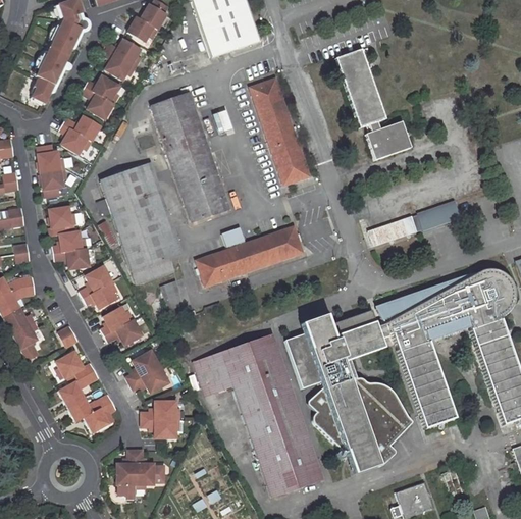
[(66,0),(61,2),(66,15),(38,72),(40,73),(35,84),(38,85),(33,94),(46,101),(85,27),(81,26),(84,19),(90,17),(91,16),(88,9),(87,10),(86,7),(83,0),(66,0)]
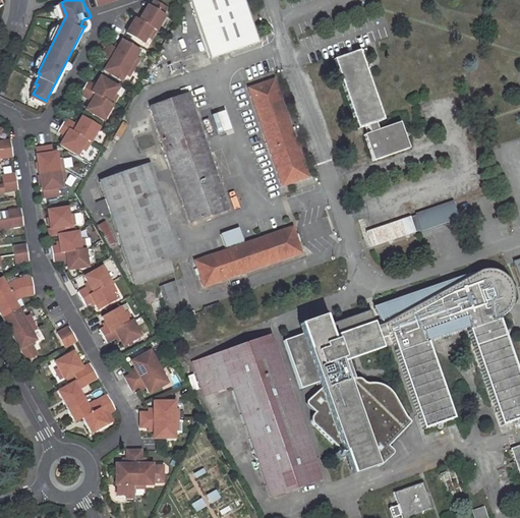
[(150,2),(140,17),(157,26),(166,12),(165,11),(168,4),(161,0),(154,0),(152,3),(150,2)]
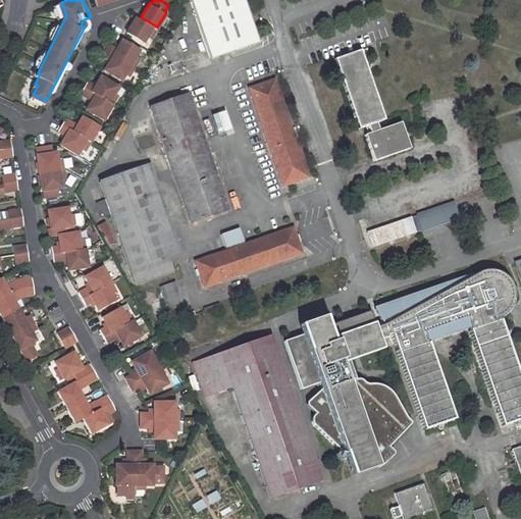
[(263,39),(251,0),(193,0),(211,55),(263,39)]
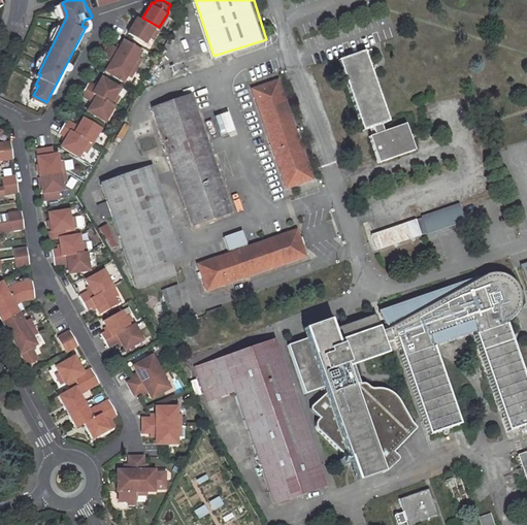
[(62,2),(59,3),(63,15),(34,71),(38,73),(67,15),(62,2)]
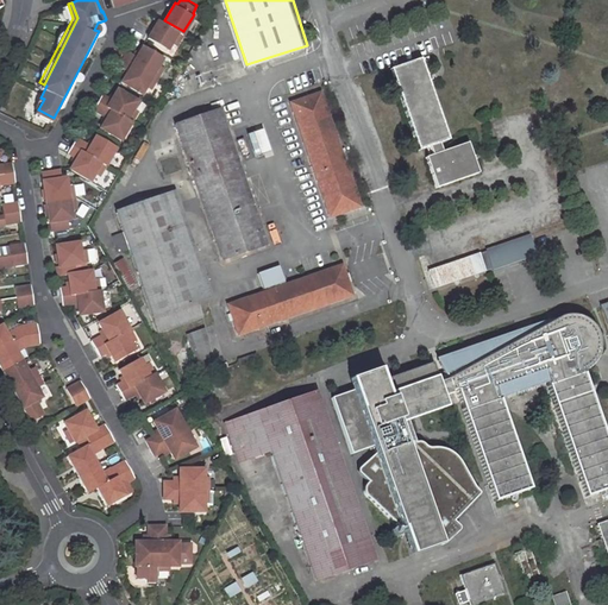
[(149,36),(168,48),(171,39),(177,43),(183,31),(164,20),(160,18),(149,36)]
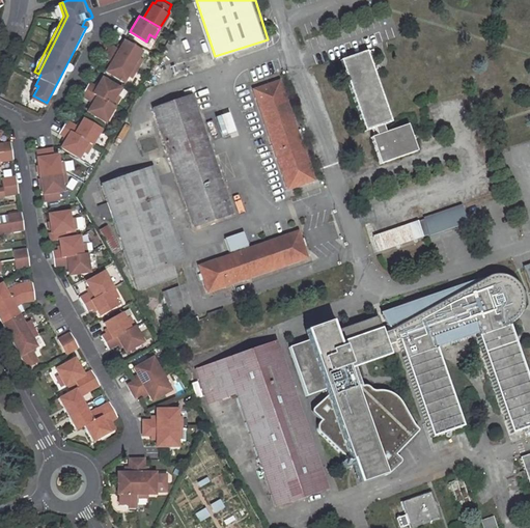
[(110,49),(138,65),(143,56),(139,54),(143,48),(126,37),(122,43),(120,47),(116,45),(113,43),(110,49)]
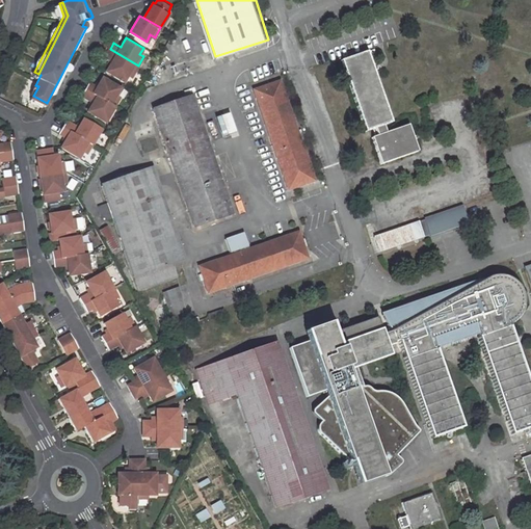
[(108,70),(125,80),(129,73),(133,75),(138,65),(110,49),(106,55),(110,57),(113,59),(111,63),(108,70)]
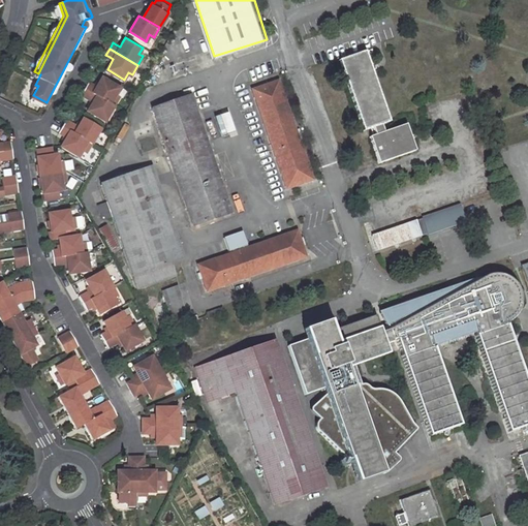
[(389,119),(365,49),(337,59),(362,128),(370,125),(373,132),(369,134),(378,160),(414,147),(405,121),(384,128),(381,121),(389,119)]
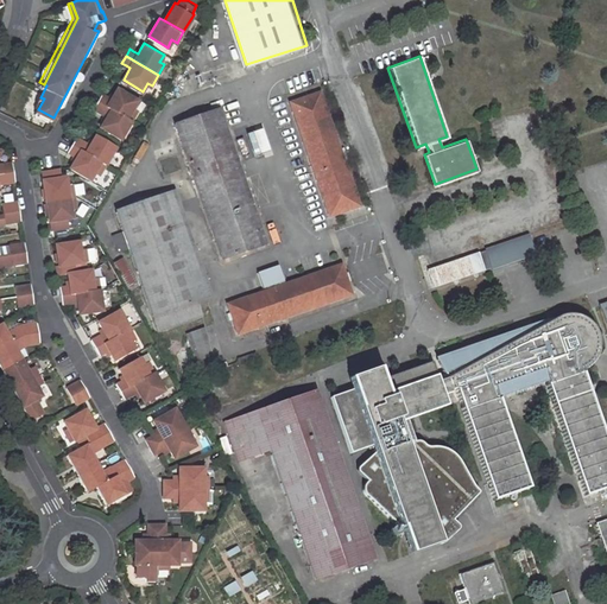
[(100,101),(132,119),(138,108),(133,106),(138,99),(119,87),(115,94),(113,97),(108,95),(105,93),(100,101)]
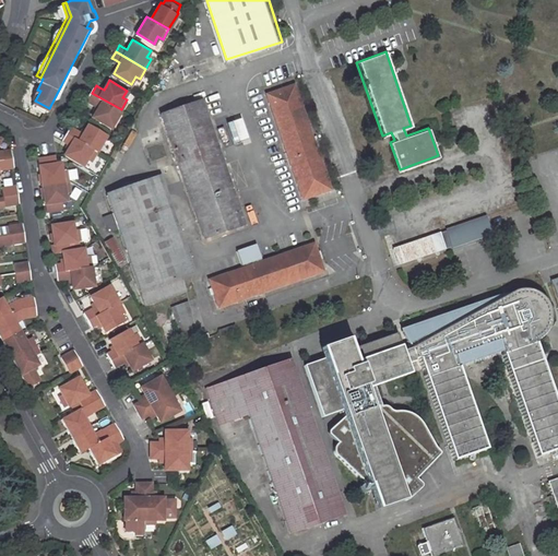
[(329,188),(293,83),(264,93),(301,198),(329,188)]
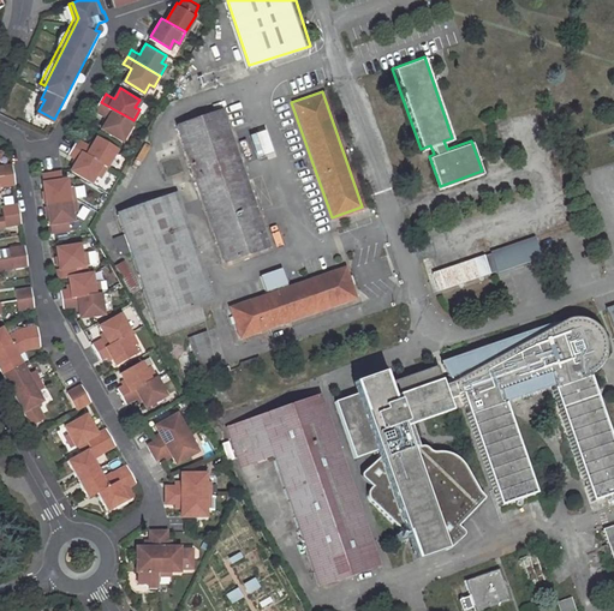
[(99,126),(121,139),(133,120),(101,102),(97,111),(101,112),(105,114),(102,118),(99,126)]
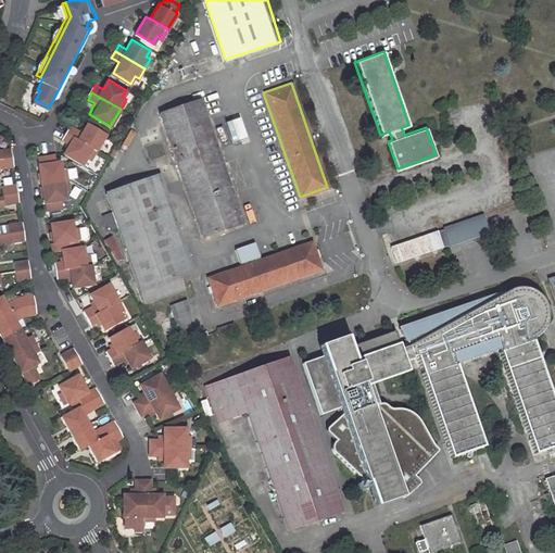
[(244,222),(202,99),(164,112),(205,235),(244,222)]
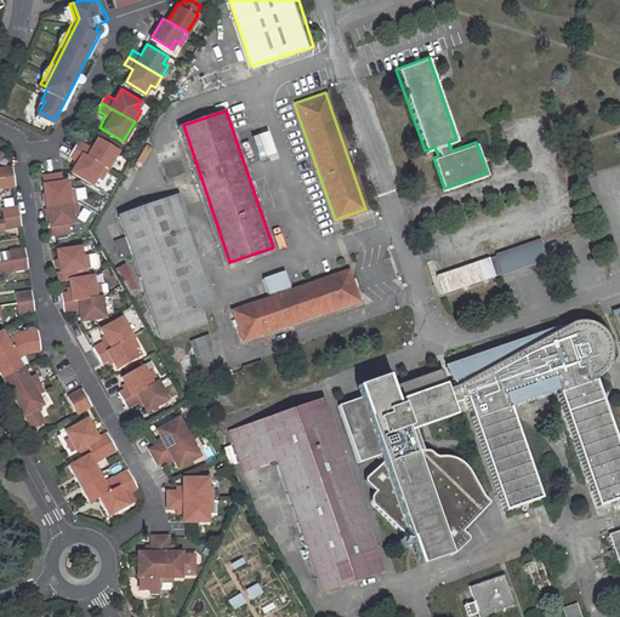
[(77,148),(108,166),(118,147),(95,133),(90,140),(89,144),(84,142),(81,141),(77,148)]
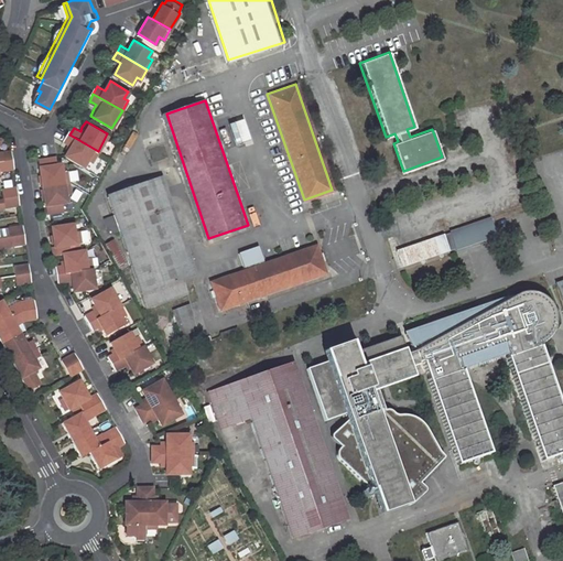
[(69,155),(84,164),(88,158),(93,161),(98,151),(69,135),(66,141),(66,142),(69,144),(74,147),(72,151),(69,155)]
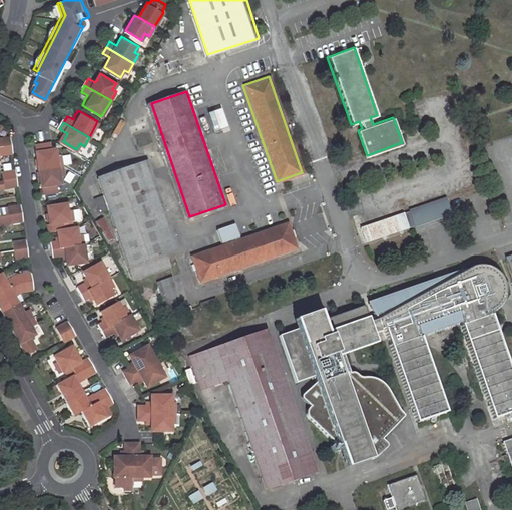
[(0,146),(16,144),(14,136),(3,137),(0,136),(5,126),(0,123),(0,146)]
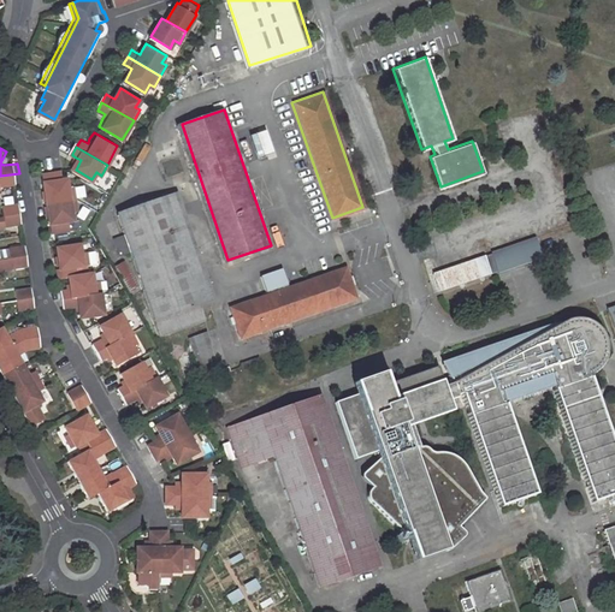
[(49,203),(81,198),(80,188),(75,189),(74,182),(70,183),(67,171),(48,174),(48,182),(47,182),(47,189),(49,203)]
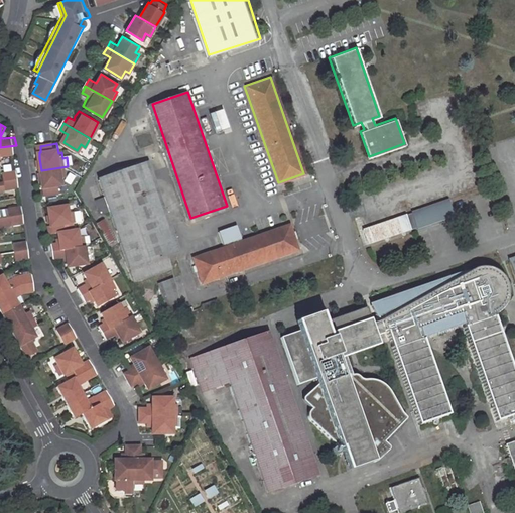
[(0,160),(2,156),(17,154),(16,145),(0,147),(0,160)]
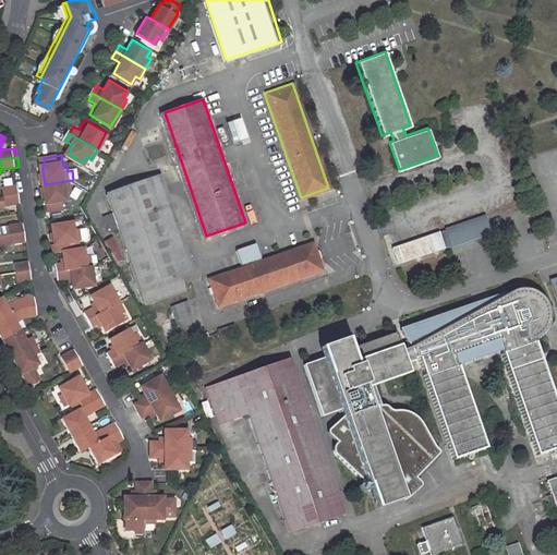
[(120,226),(147,302),(189,288),(184,275),(196,270),(162,173),(109,192),(116,210),(105,214),(110,229),(120,226)]
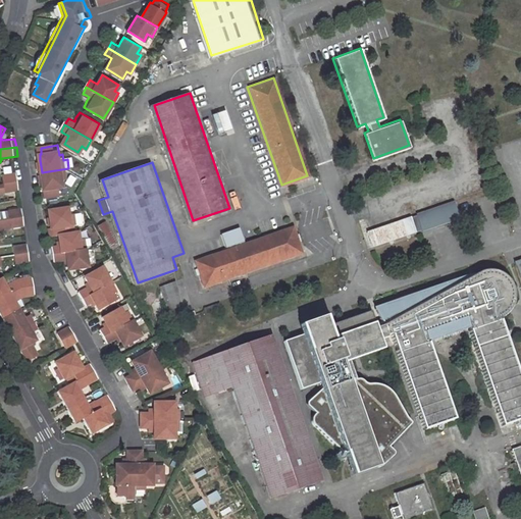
[(44,184),(45,189),(47,189),(48,197),(46,198),(47,200),(65,196),(63,188),(67,188),(66,179),(70,179),(68,168),(42,172),(44,184)]
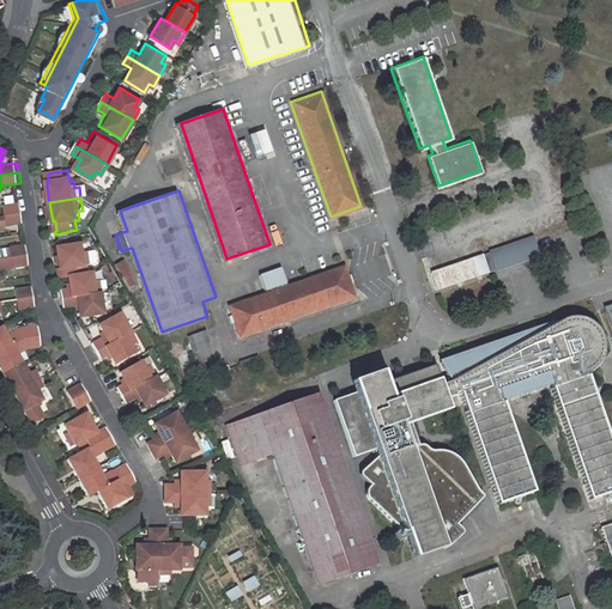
[(8,213),(25,211),(23,201),(7,203),(8,213)]
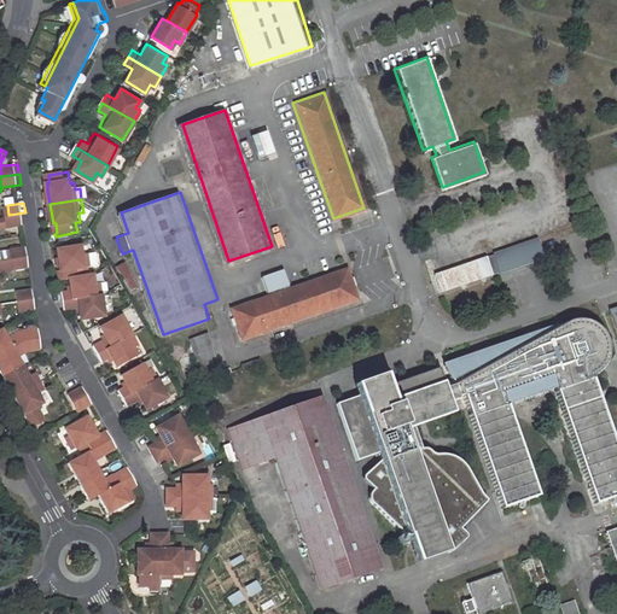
[(11,227),(27,223),(25,212),(9,215),(11,227)]
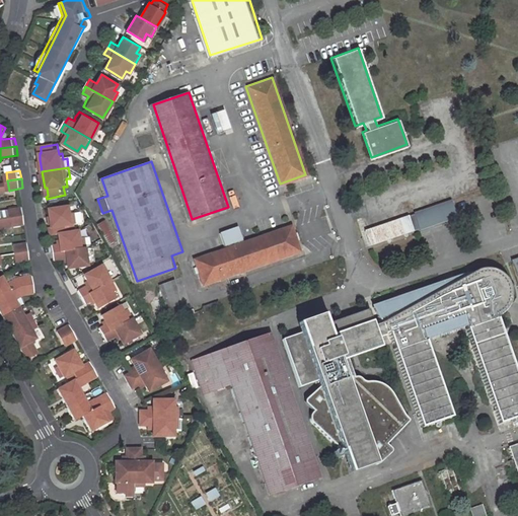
[(420,226),(457,214),(452,199),(415,211),(420,226)]
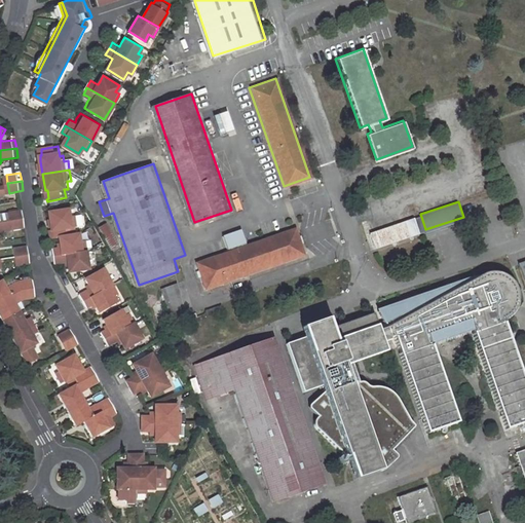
[(13,220),(28,217),(26,208),(11,210),(13,220)]
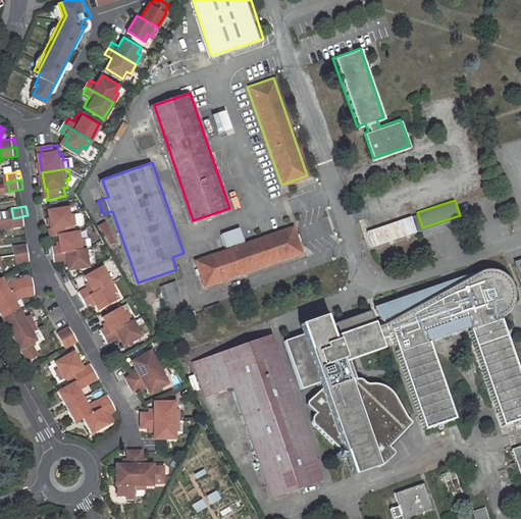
[(52,209),(55,227),(53,227),(53,229),(54,236),(63,235),(67,234),(66,225),(76,224),(75,213),(71,213),(70,207),(52,209)]
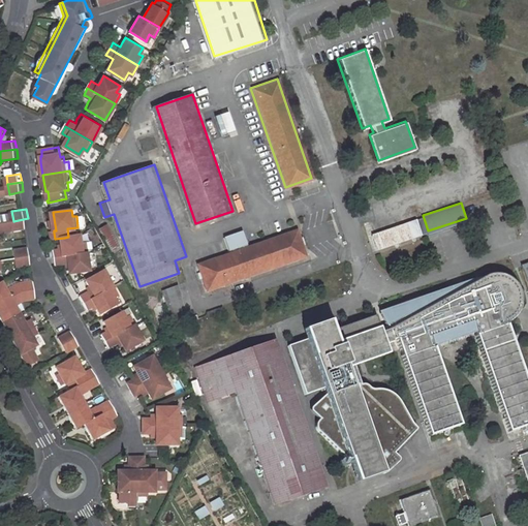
[(428,230),(423,215),(416,217),(422,233),(428,230)]
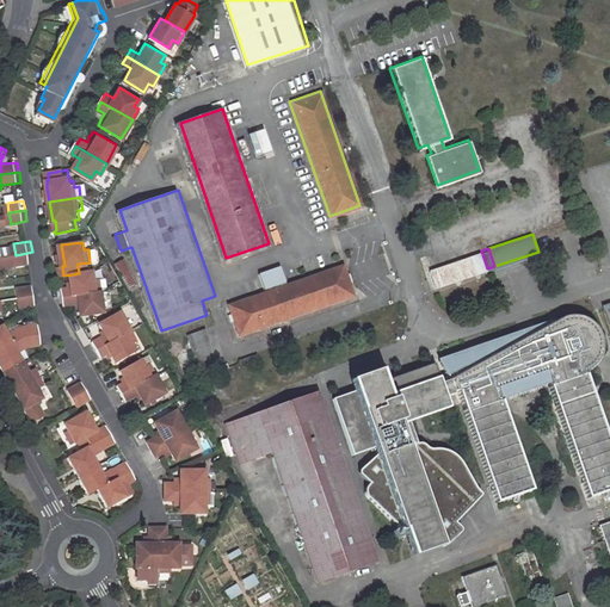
[(481,251),(429,267),(435,286),(487,268),(481,251)]
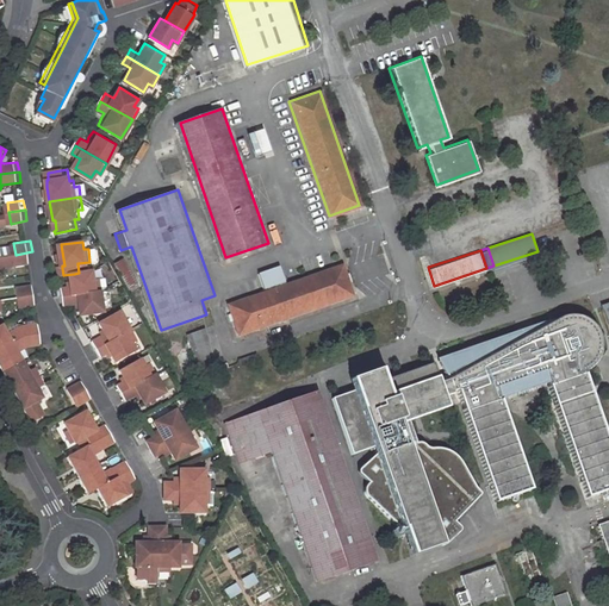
[(0,267),(33,262),(32,251),(16,255),(0,256),(0,267)]
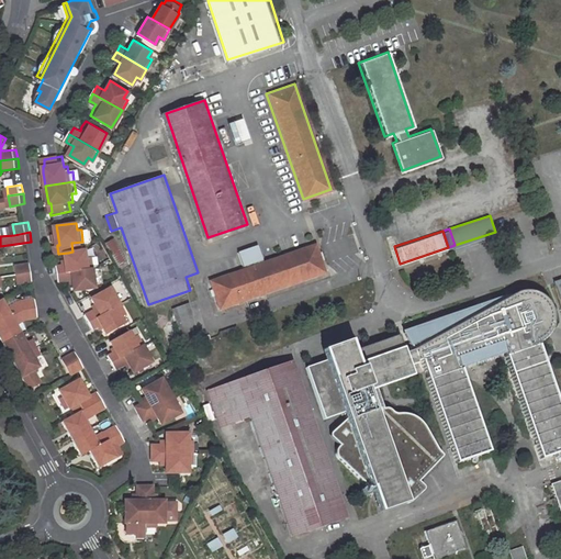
[(220,306),(323,271),(314,245),(266,263),(260,245),(239,253),(245,267),(258,263),(259,265),(211,281),(220,306)]
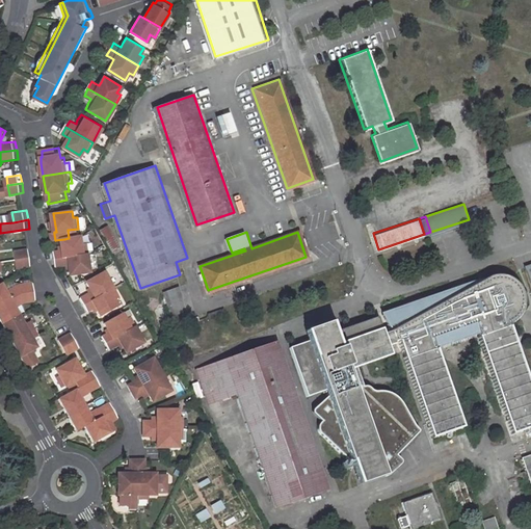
[(68,257),(91,253),(90,242),(85,242),(84,236),(69,238),(64,239),(65,245),(67,249),(63,250),(57,250),(58,258),(68,257)]
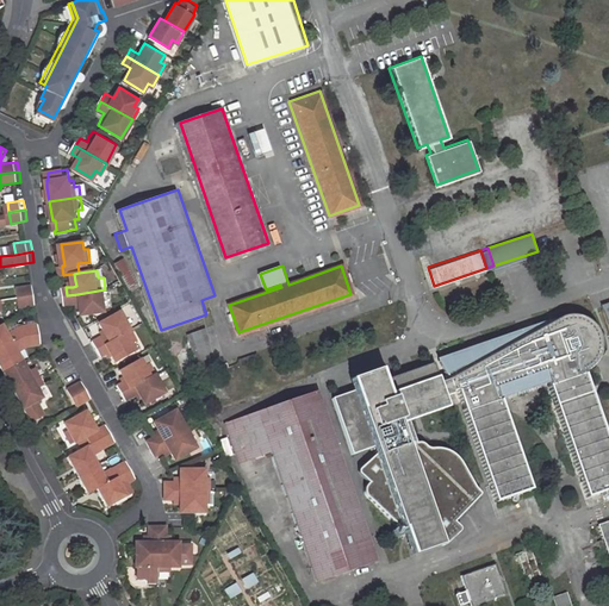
[(23,297),(38,293),(37,283),(20,286),(23,297)]
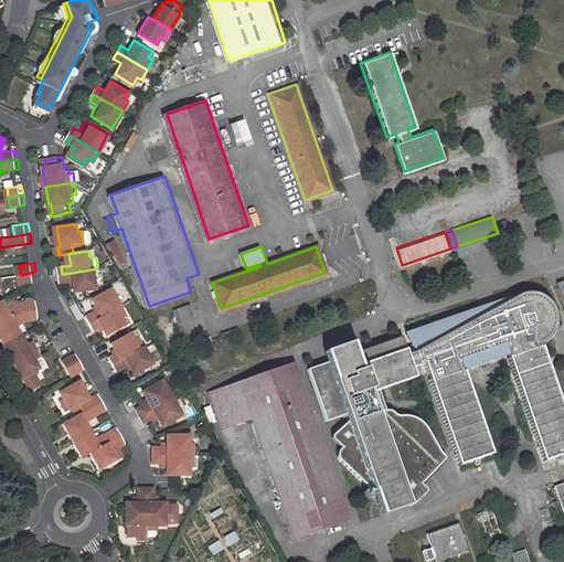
[(81,281),(81,284),(82,290),(100,288),(97,268),(72,273),(62,274),(64,283),(76,281),(81,281)]
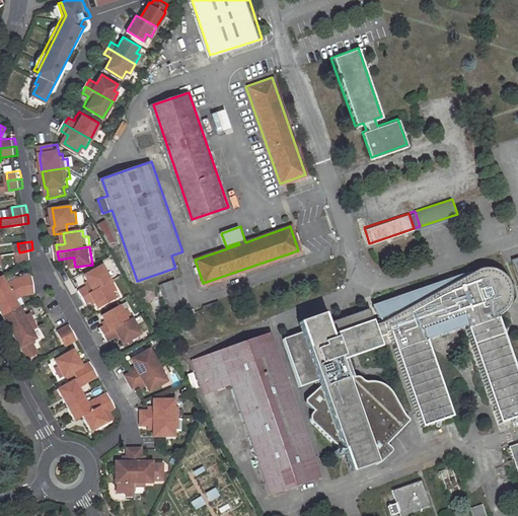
[(20,262),(34,259),(33,256),(32,249),(19,252),(20,260),(20,262)]
